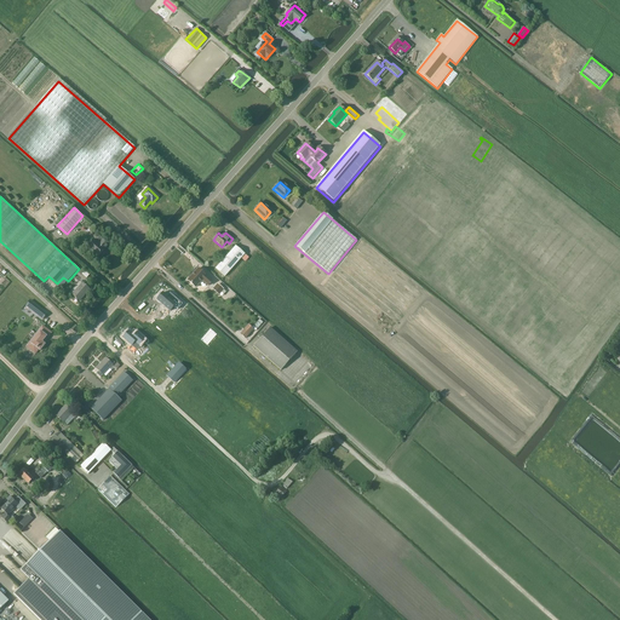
[(95,240),(87,247),(97,257),(108,245),(102,240),(99,237),(96,241),(95,240)]
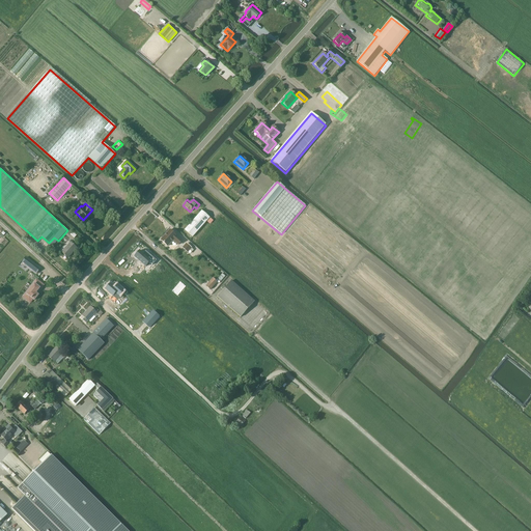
[(192,238),(210,218),(201,212),(184,230),(192,238)]
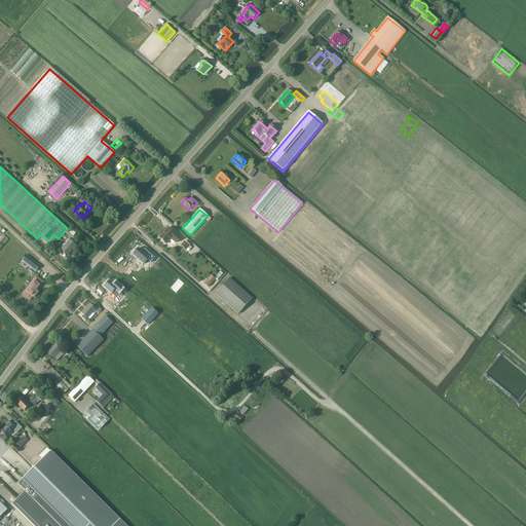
[(171,238),(176,242),(179,239),(174,234),(166,228),(163,232),(161,234),(158,238),(164,245),(171,238)]
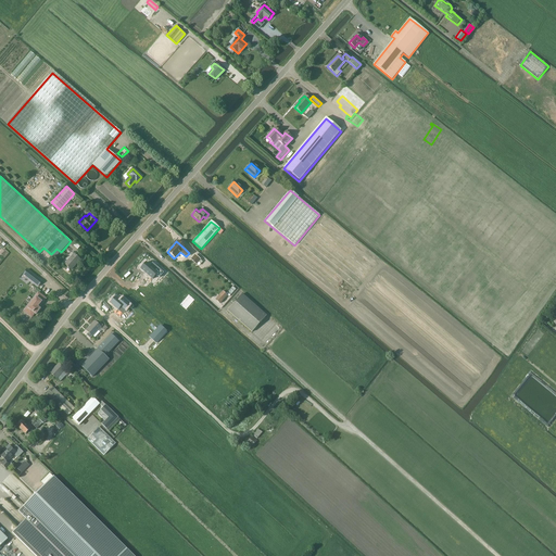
[(71,270),(80,261),(74,254),(64,265),(71,270)]
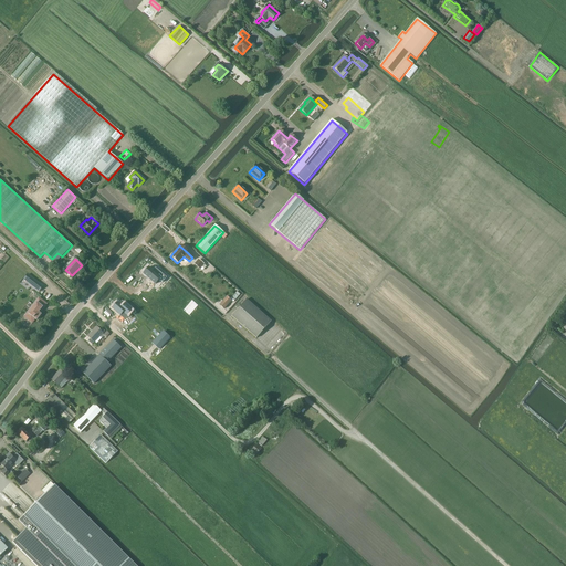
[(203,264),(199,260),(195,264),(200,269),(203,264)]
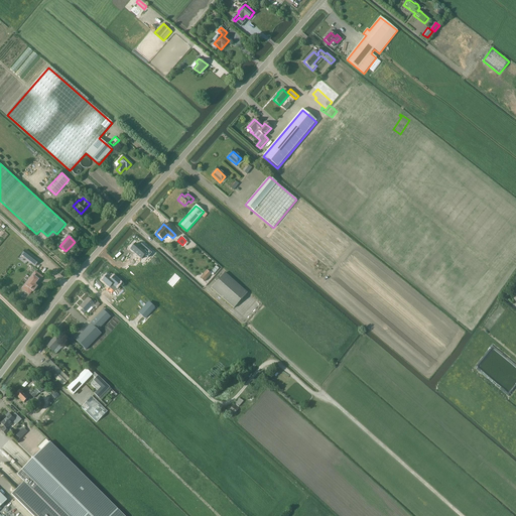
[(136,244),(131,250),(141,259),(145,255),(148,258),(152,253),(142,245),(140,247),(139,247),(136,244)]
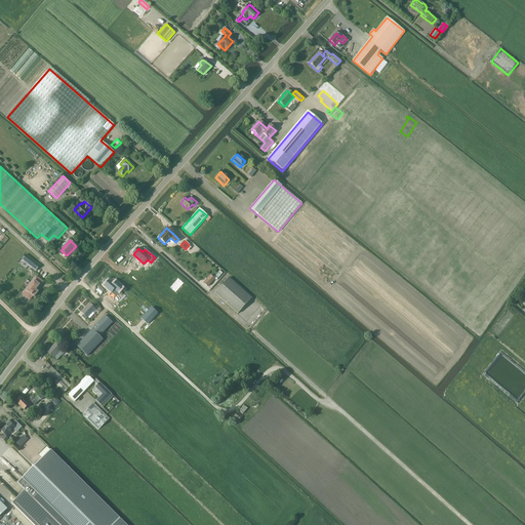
[(40,266),(26,254),(23,259),(36,270),(40,266)]
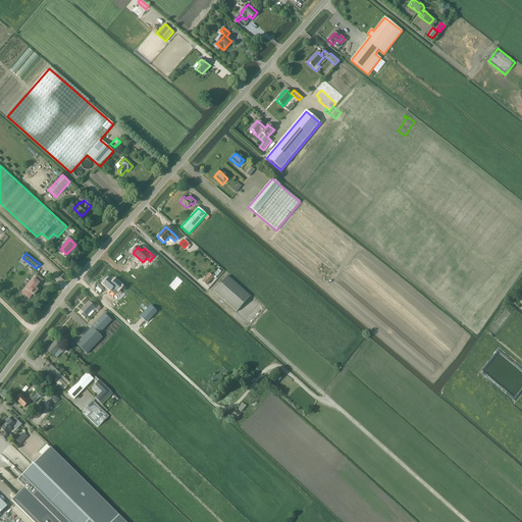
[(203,280),(207,284),(214,276),(209,272),(203,280)]
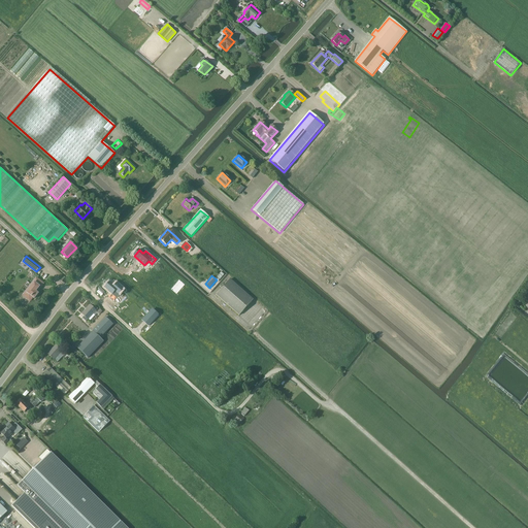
[(37,278),(27,293),(26,294),(26,296),(27,297),(28,298),(29,298),(31,298),(32,297),(34,299),(38,294),(36,292),(42,283),(37,278)]
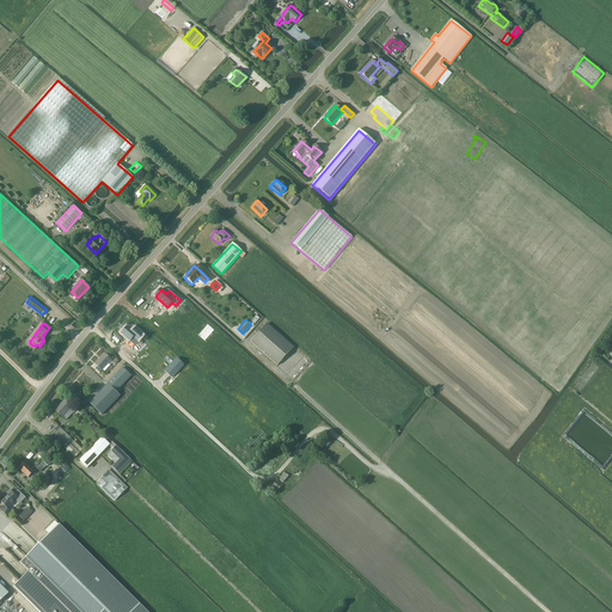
[(204,341),(214,330),(208,324),(199,336),(204,341)]
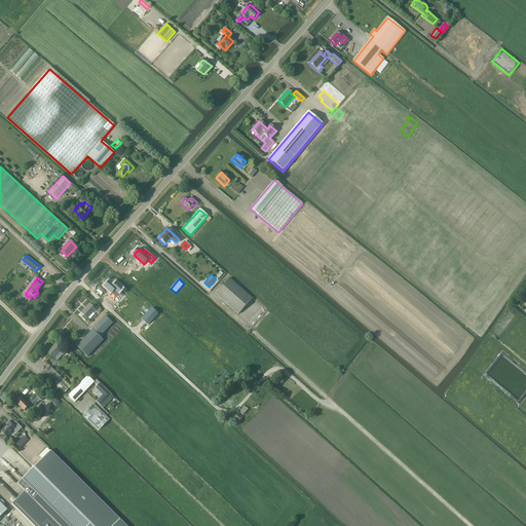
[(227,278),(214,294),(236,313),(250,299),(227,278)]
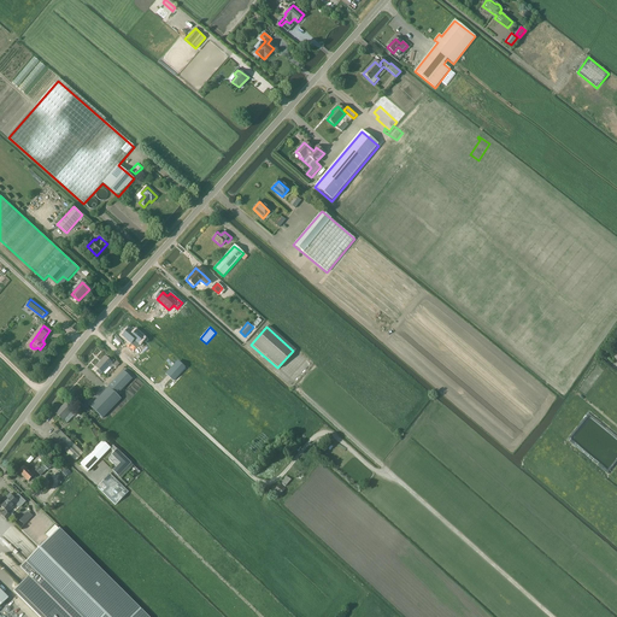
[(131,334),(128,330),(122,336),(130,344),(134,341),(137,345),(144,339),(134,331),(131,334)]
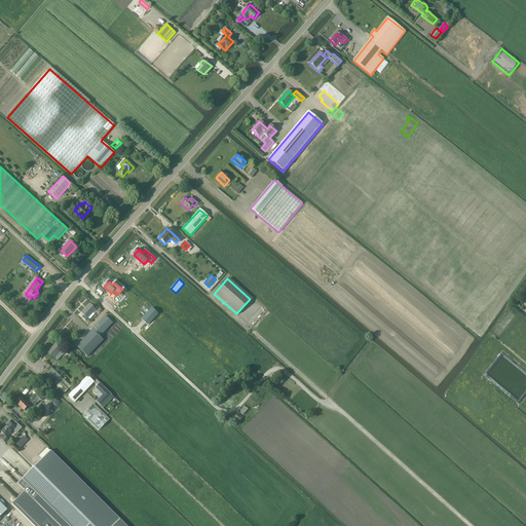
[(89,304),(81,312),(84,315),(82,317),(85,321),(98,308),(92,303),(90,305),(89,304)]
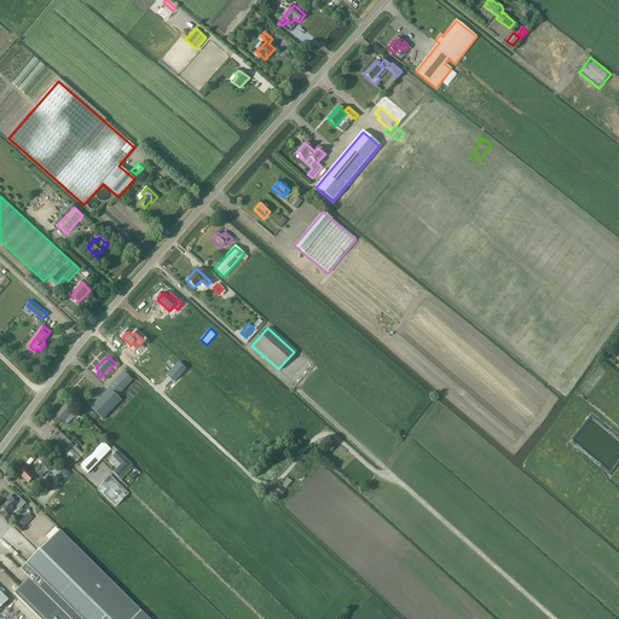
[(185,370),(179,364),(168,376),(174,382),(185,370)]
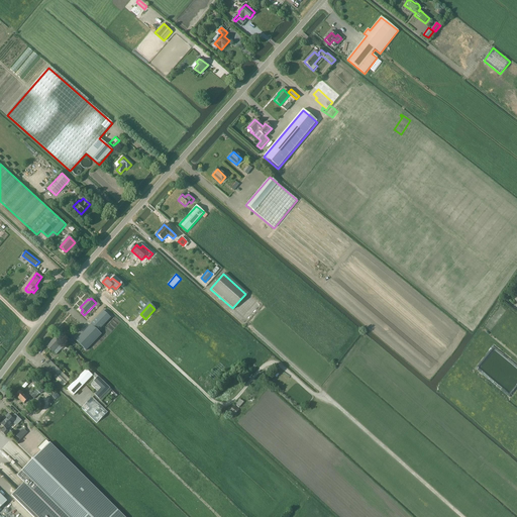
[(104,311),(90,324),(91,324),(98,331),(111,318),(104,311)]
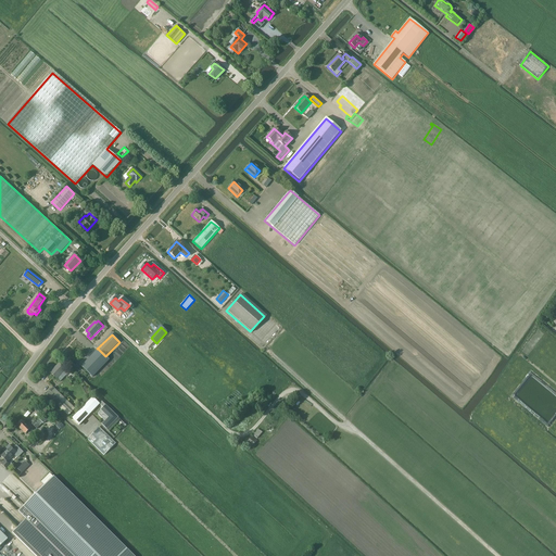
[(98,349),(81,366),(92,377),(109,359),(105,356),(98,349)]
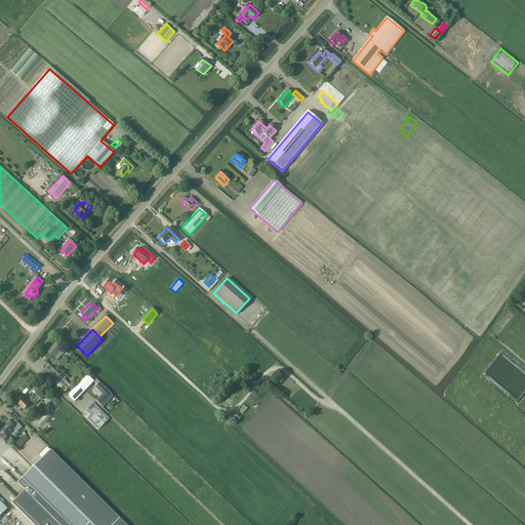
[(53,358),(62,350),(55,344),(47,353),(53,358)]
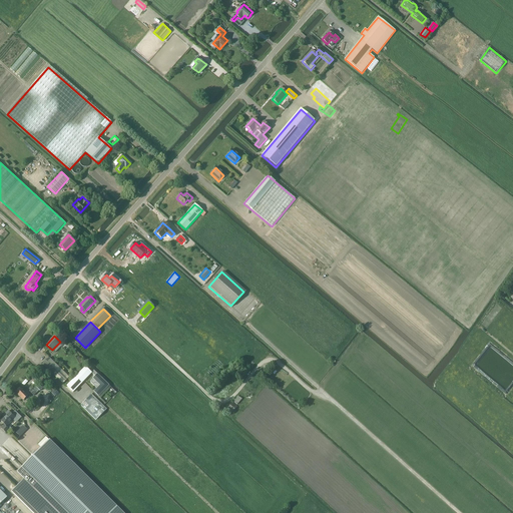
[(63,384),(70,378),(49,358),(43,365),(63,384)]
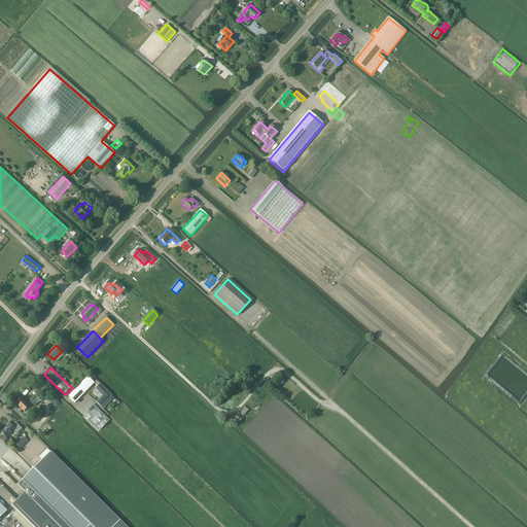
[(75,402),(95,383),(88,376),(68,396),(75,402)]
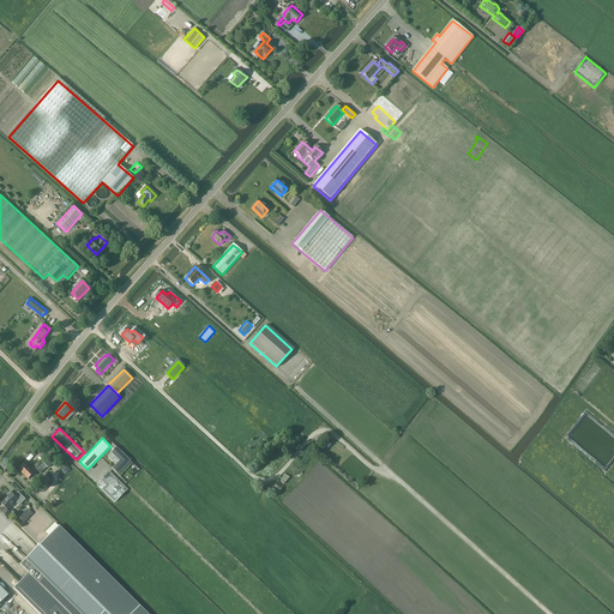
[(323,446),(315,440),(311,445),(318,452),(323,446)]
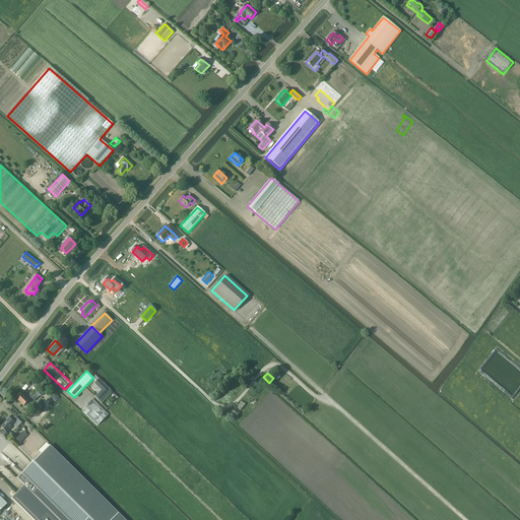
[(100,401),(110,390),(99,379),(94,383),(101,388),(100,389),(102,391),(95,397),(100,401)]
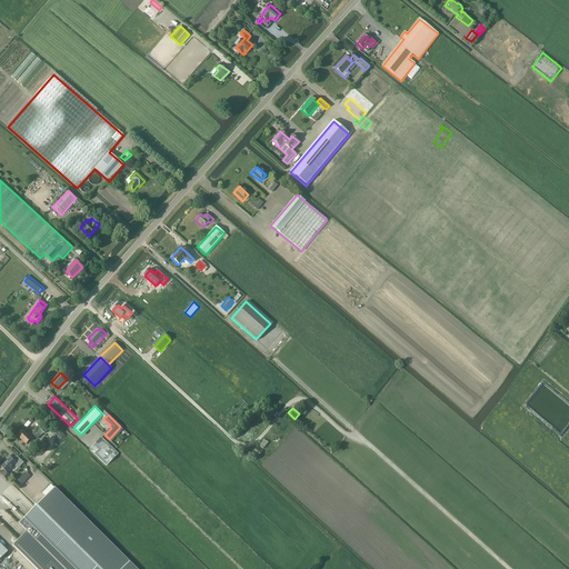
[(26,443),(32,437),(29,435),(28,436),(22,430),(17,436),(26,443)]
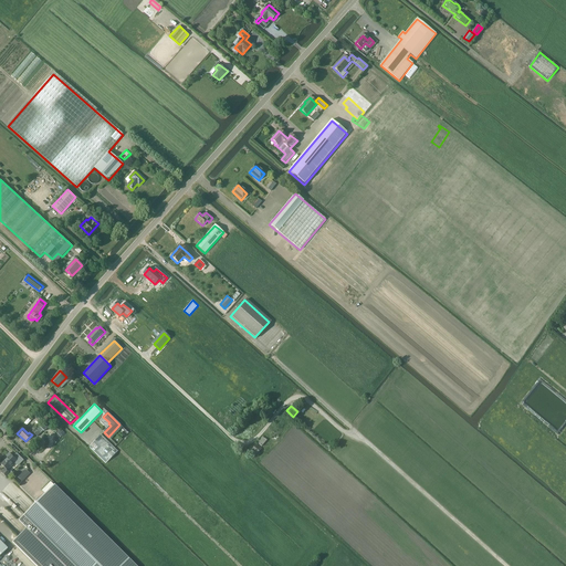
[(262,447),(266,440),(262,437),(258,443),(262,447)]
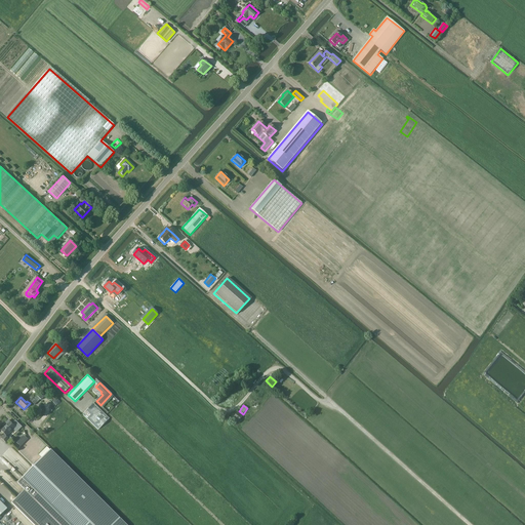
[(237,422),(243,415),(238,411),(233,418),(237,422)]
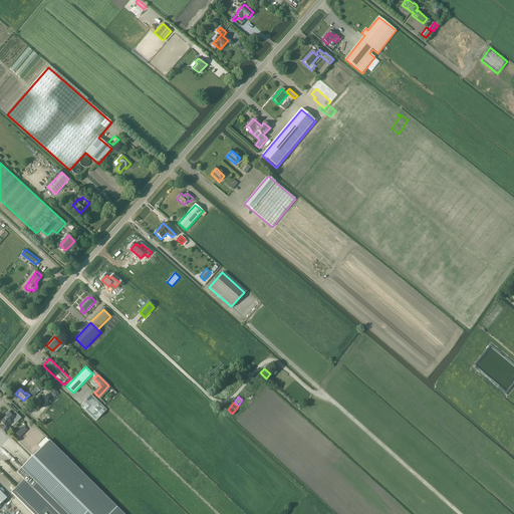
[(0,422),(4,426),(1,429),(6,434),(10,429),(7,426),(13,420),(16,423),(21,419),(15,413),(12,416),(8,412),(5,416),(6,417),(0,422)]
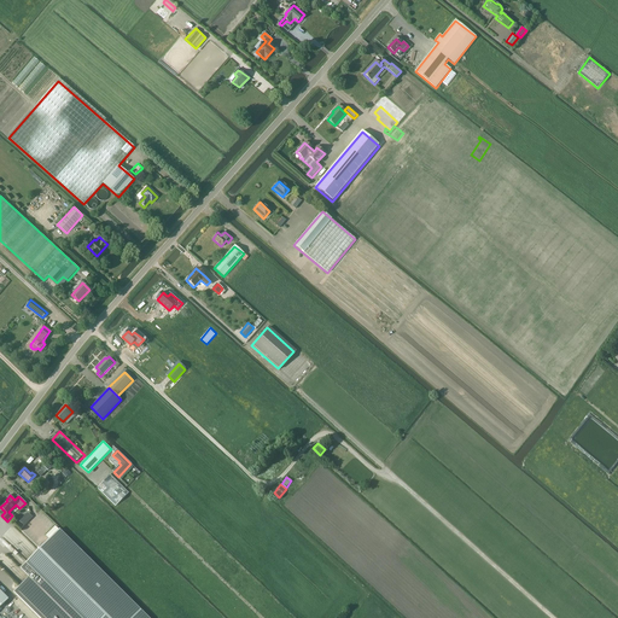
[(24,525),(33,517),(28,512),(19,520),(24,525)]
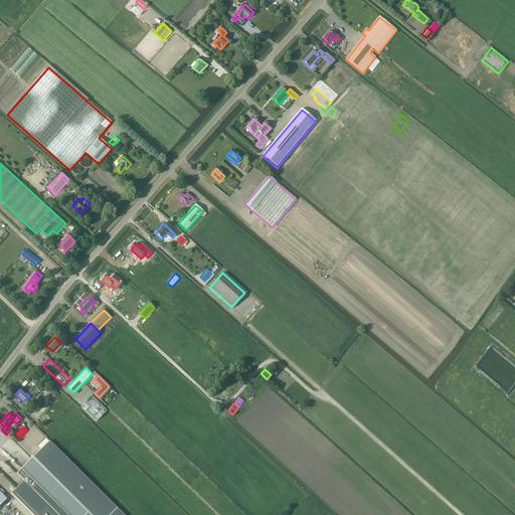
[(124,514),(49,441),(17,474),(24,481),(11,494),(33,514),(124,514)]
